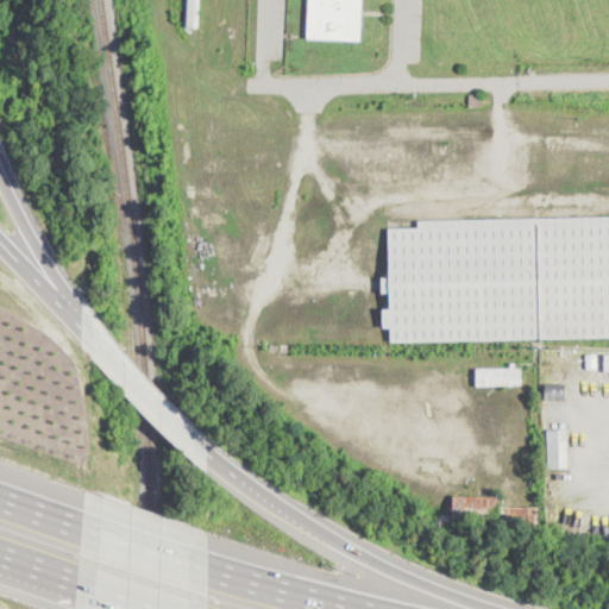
[(198,0),(198,27),(186,27),(186,0),(198,0)]
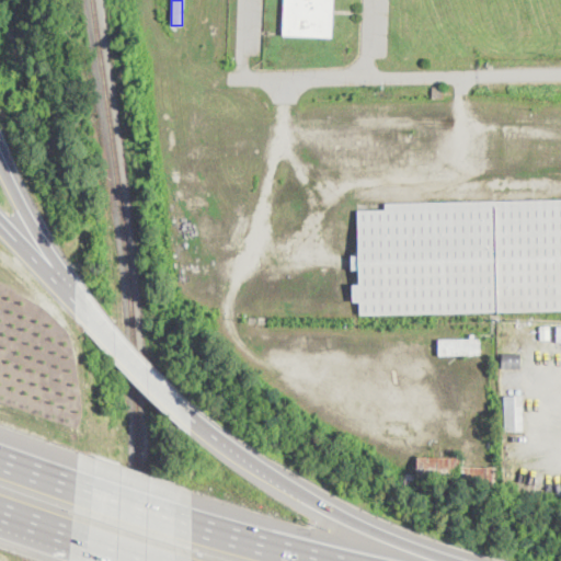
[(333,0),(333,14),(332,37),(285,35),(286,14),(286,0),(333,0)]
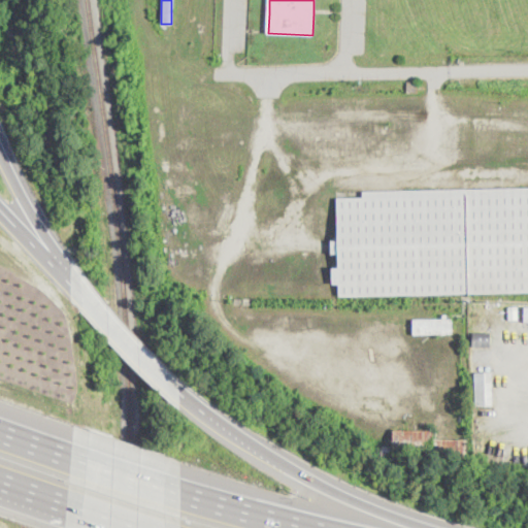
[(420,92),(408,92),(407,81),(419,81),(420,92)]
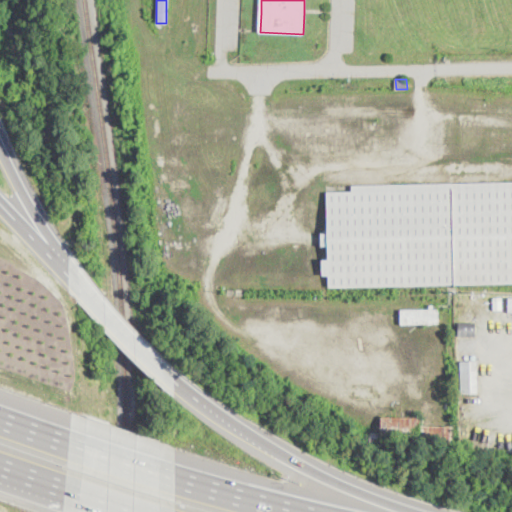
[(511,284),(330,287),(329,275),(323,275),(322,260),(327,259),(326,192),(327,192),(353,192),(353,186),(511,182),(511,284)]
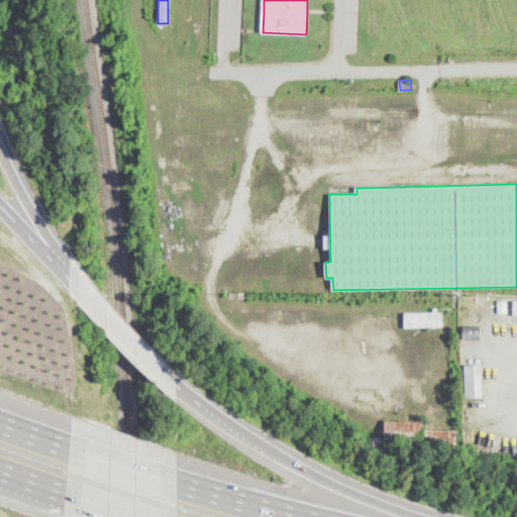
[(508,313),(499,313),(498,301),(507,301),(508,313)]
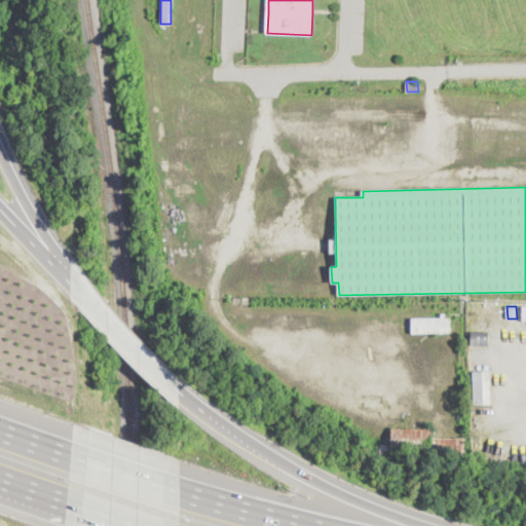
[(451,331),(412,332),(412,317),(451,316),(451,331)]
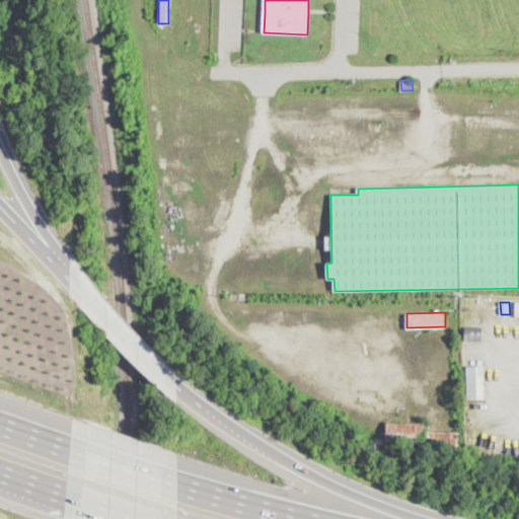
[(483,326),(483,342),(464,341),(465,326),(483,326)]
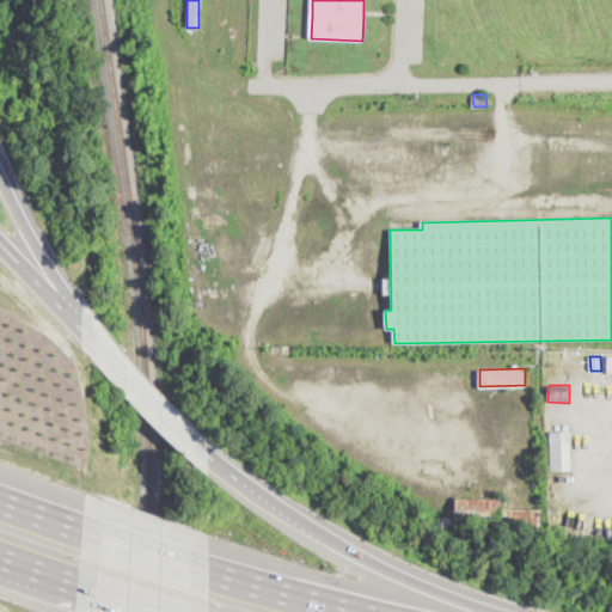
[(571,469),(554,470),(552,433),(571,432),(571,469)]
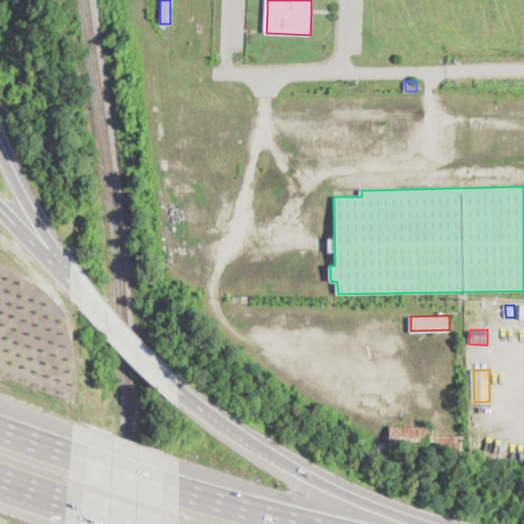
[(464,437),(464,456),(430,455),(430,454),(381,453),(381,444),(390,444),(391,427),(430,428),(430,436),(464,437)]
